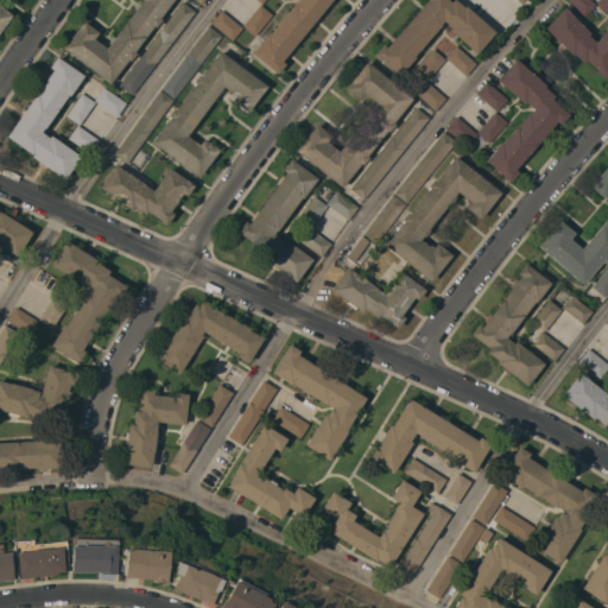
[(0,0),(0,7),(11,16),(0,30),(0,0)]
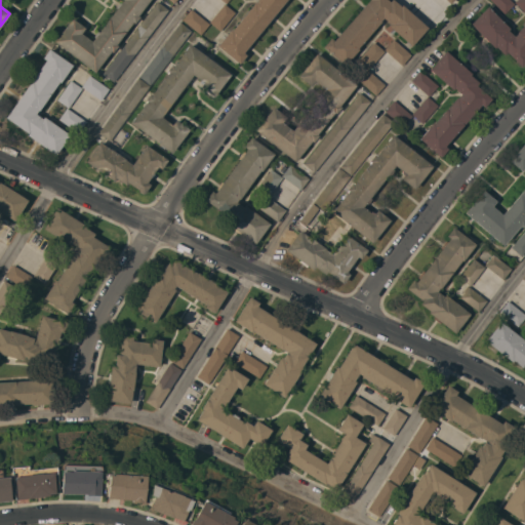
[(148,0),(137,15),(138,16),(133,23),(132,22),(115,44),(117,46),(112,52),(110,51),(94,72),(53,41),(71,18),(84,28),(80,33),(90,41),(93,38),(92,37),(96,31),(97,32),(116,8),(114,7),(118,2),(120,3),(121,0),(148,0)]
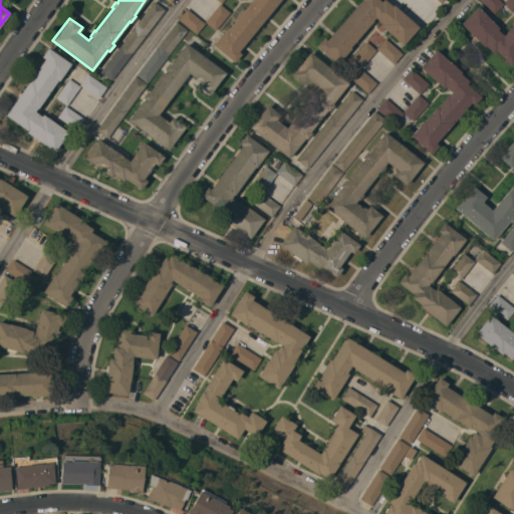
[(279,0),(238,51),(240,54),(234,62),(212,44),(225,28),(226,29),(248,3),(249,3),(252,0),(279,0)]
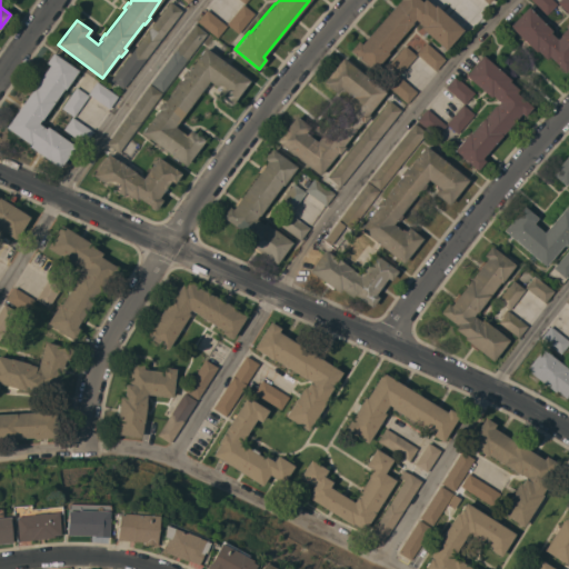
[(399,0),(418,0),(421,2),(422,0),(425,0),(433,7),(435,6),(462,30),(445,50),(419,28),(421,26),(413,19),(411,23),(387,52),(388,53),(372,71),(349,50),(358,41),(360,45),(399,0)]
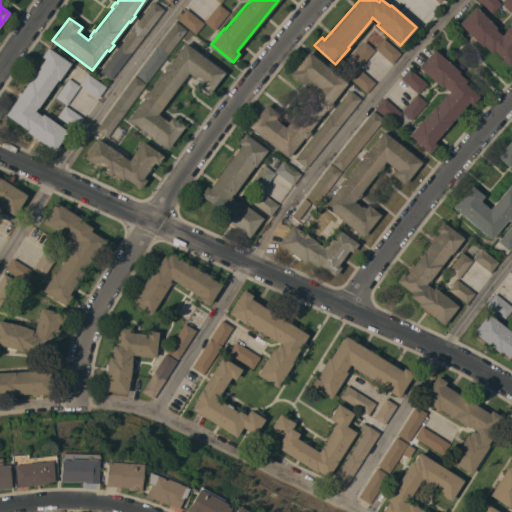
[(496,0),(501,4),(491,14),(477,0),(496,0)]
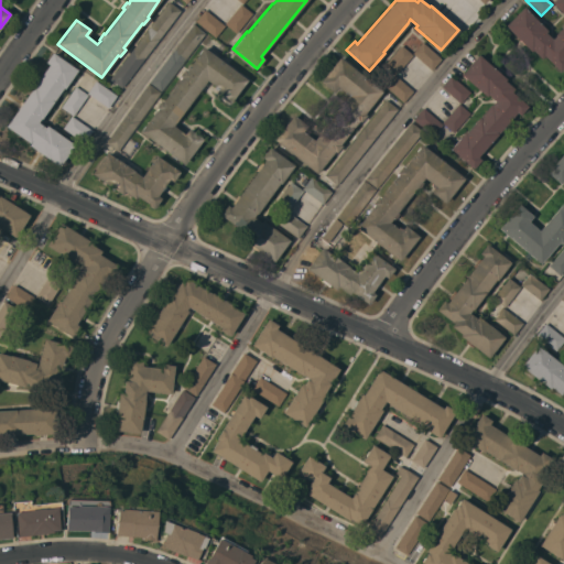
[(554,0),(563,0),(563,10),(562,12),(552,2),(554,0)]
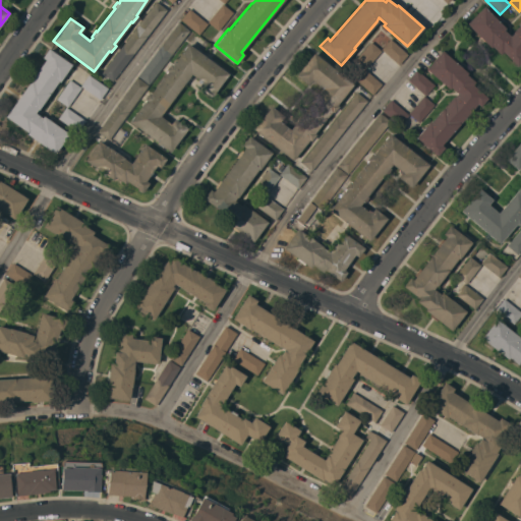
[(155,1),(166,9),(112,81),(101,73),(155,1)]
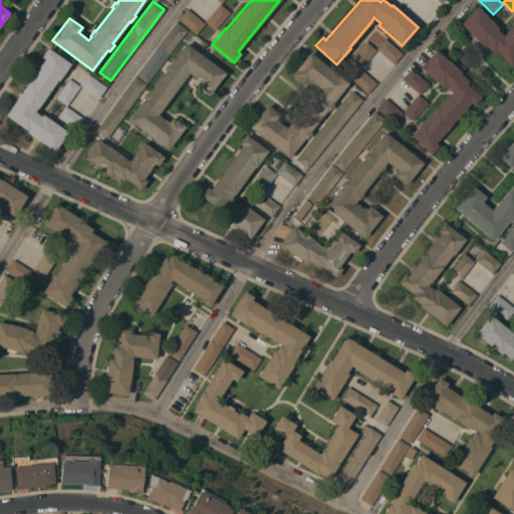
[(219,4),(229,12),(214,30),(204,22),(219,4)]
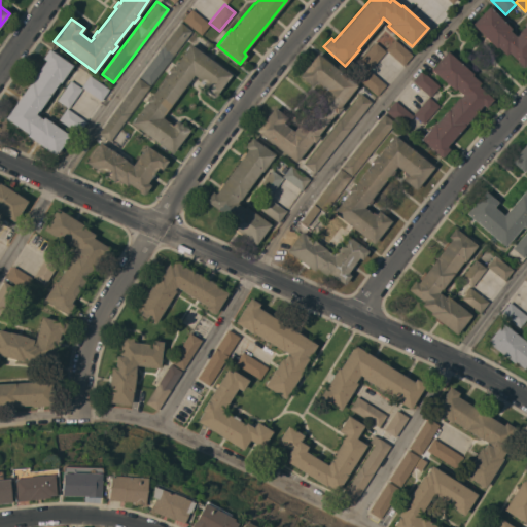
[(511,29),(508,30),(515,36),(518,33),(526,23),(526,62),(522,67),(507,53),(505,56),(496,46),(495,48),(470,24),(488,6),(511,29)]
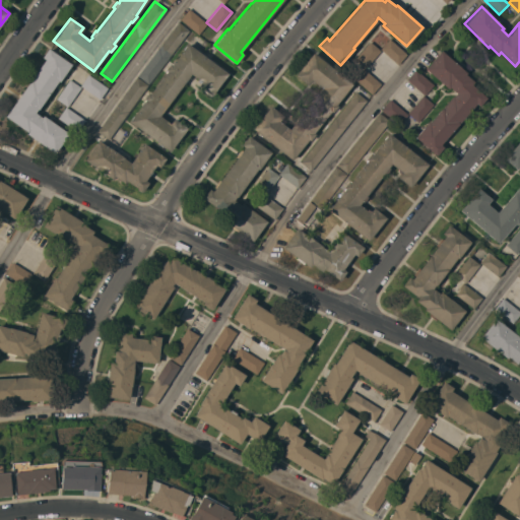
[(206,23),(198,35),(180,19),(188,9),(206,23)]
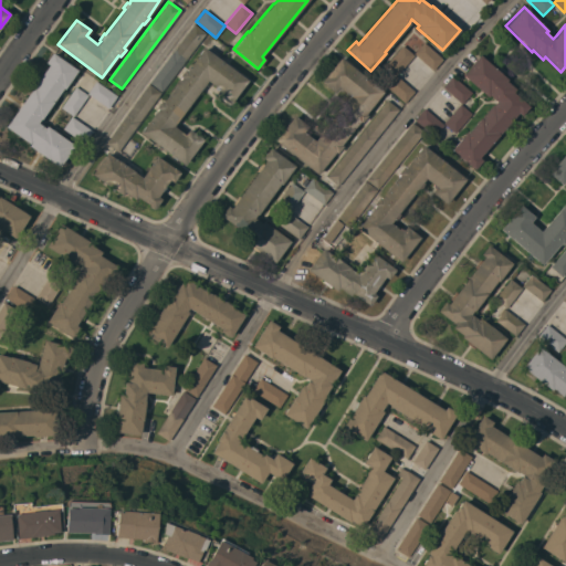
[(194,24),(206,33),(160,92),(149,82),(194,24)]
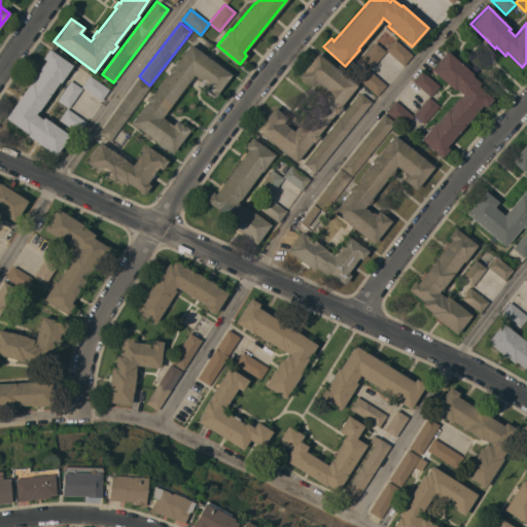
[(412,55),(402,66),(385,49),(394,39),(412,55)]
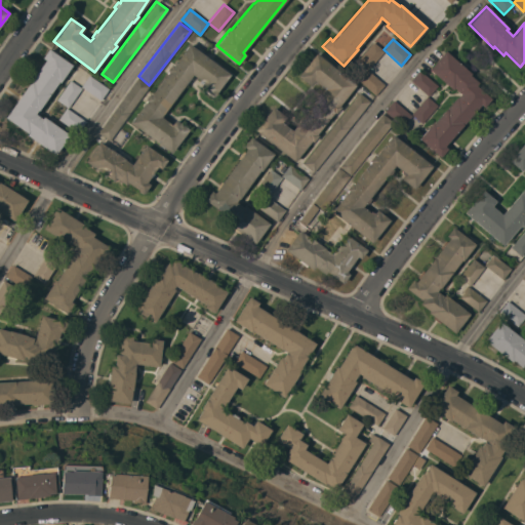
[(373,42),(384,51),(368,69),(358,59),(373,42)]
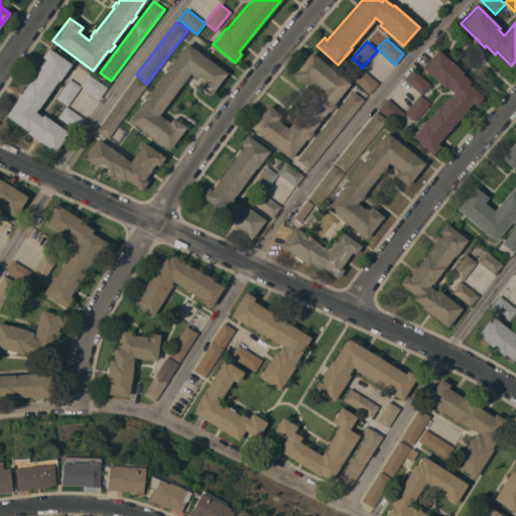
[(128,120),(144,100),(142,98),(147,92),(148,93),(165,71),(163,70),(168,62),(170,65),(185,43),(226,74),(209,96),(196,86),(200,82),(188,74),(158,115),(168,123),(172,118),(184,127),(168,150),(128,120)]
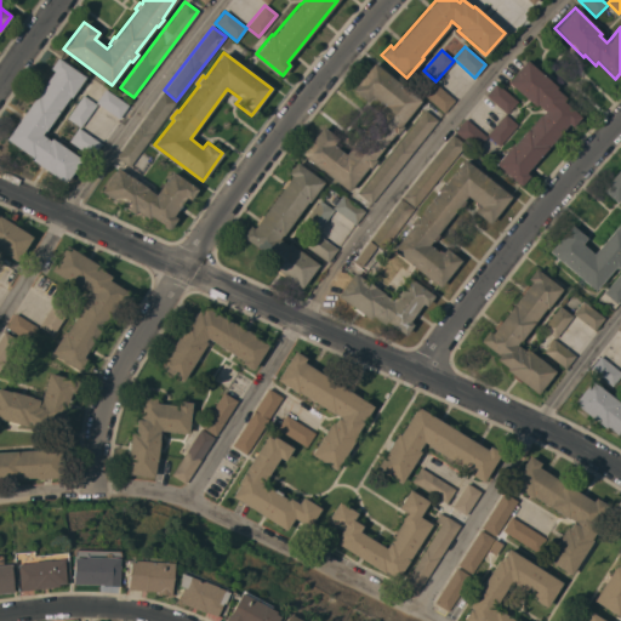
[(32,160),(33,158),(6,140),(53,72),(50,69),(57,58),(85,78),(70,97),(69,97),(45,131),(44,131),(41,135),(49,141),(51,138),(81,159),(64,183),(32,160)]
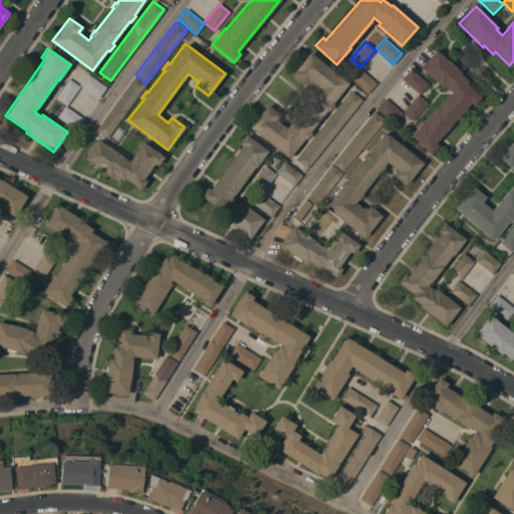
[(461,72),(459,73),(468,80),(465,83),(480,96),(473,104),(470,102),(435,144),(438,146),(431,154),(410,136),(423,119),(424,120),(447,94),(448,95),(451,92),(444,86),(443,88),(420,68),(435,50),(461,72)]
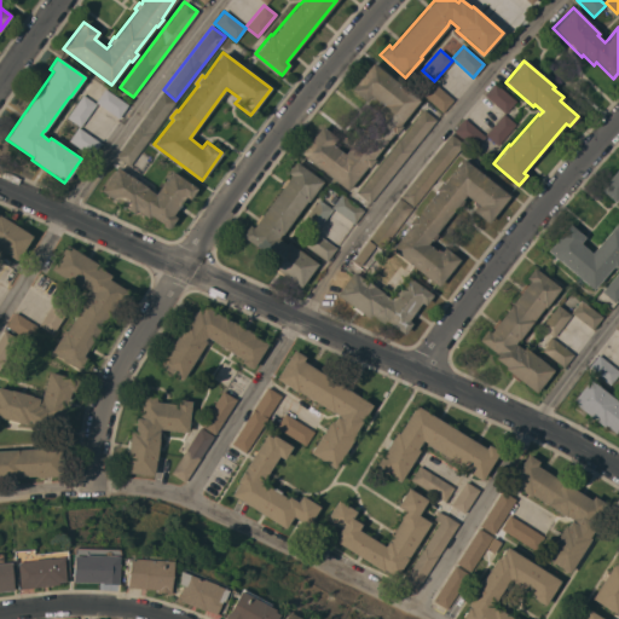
[(418,100),(399,125),(401,126),(395,134),(393,132),(372,158),(374,160),(368,167),(366,166),(347,190),(300,152),(322,126),(336,138),(331,144),(343,154),(382,105),(370,96),(366,102),(351,90),(372,63),(418,100)]
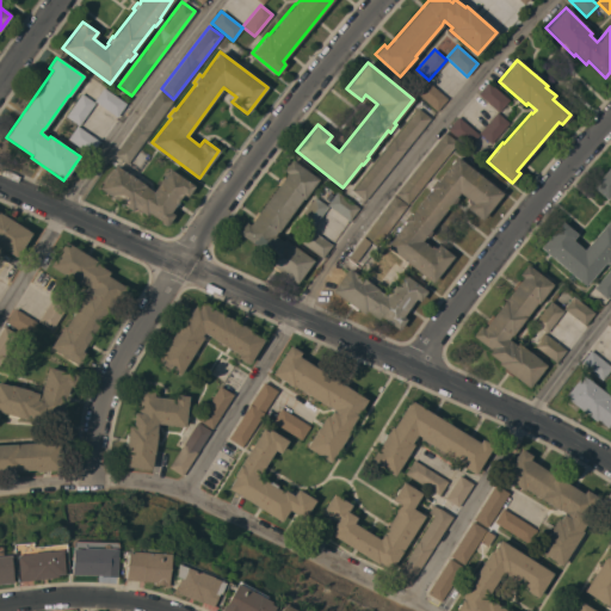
[(446,99),(436,111),(415,93),(426,81),(446,99)]
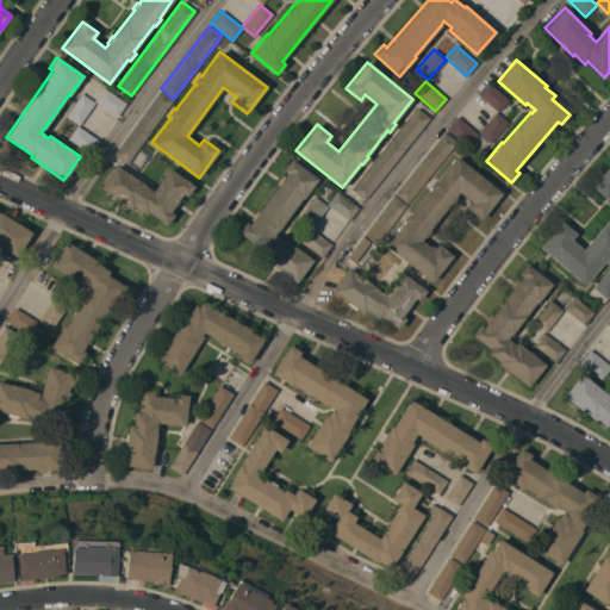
[(477,94),(487,82),(508,99),(497,112),(477,94)]
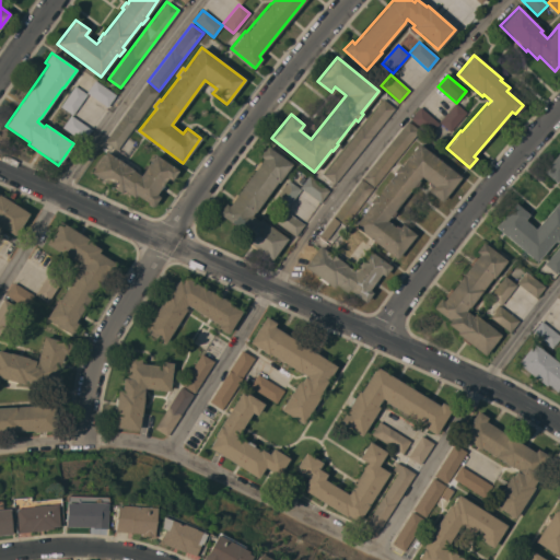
[(86,92),(88,90),(84,88),(88,83),(91,85),(94,80),(115,95),(107,107),(86,92)]
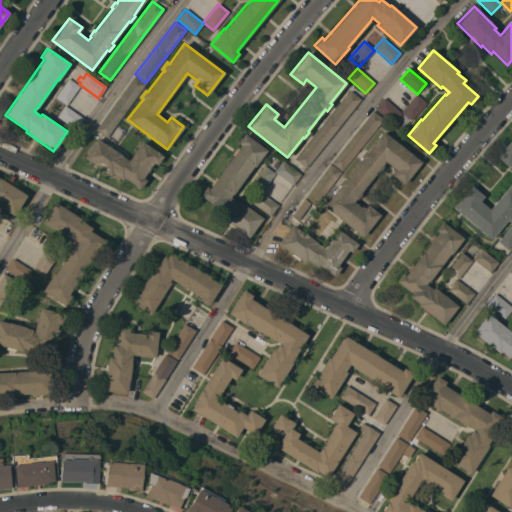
[(134,76),(145,83),(106,137),(95,129),(134,76)]
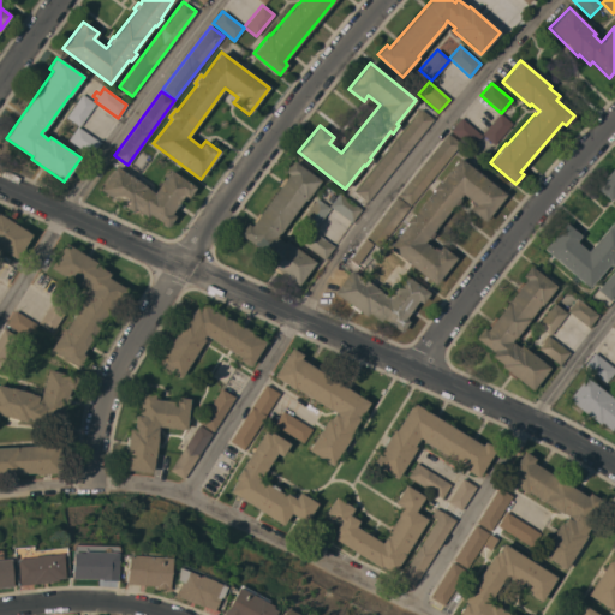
[(82,94),(95,103),(79,126),(66,117),(82,94)]
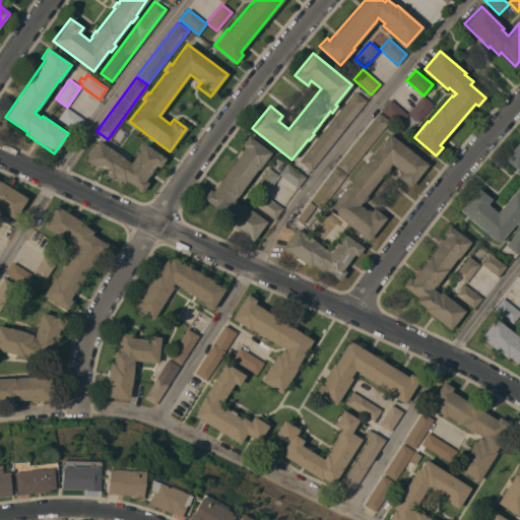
[(355,91),(366,101),(311,171),(300,161),(355,91)]
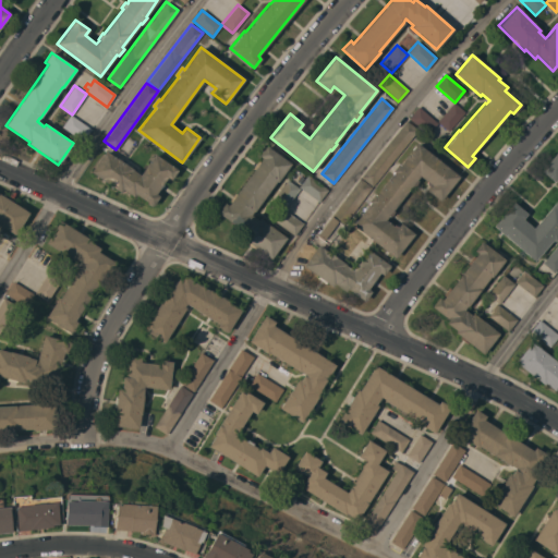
[(453,102),(464,112),(448,131),(437,121),(453,102)]
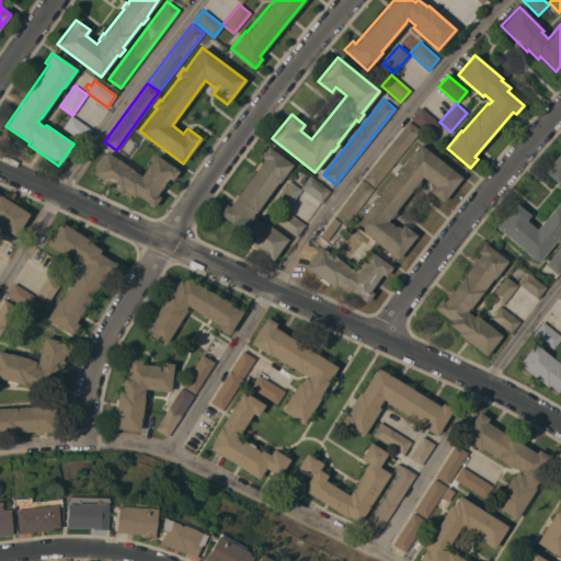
[(439,124),(430,135),(411,118),(421,107),(439,124)]
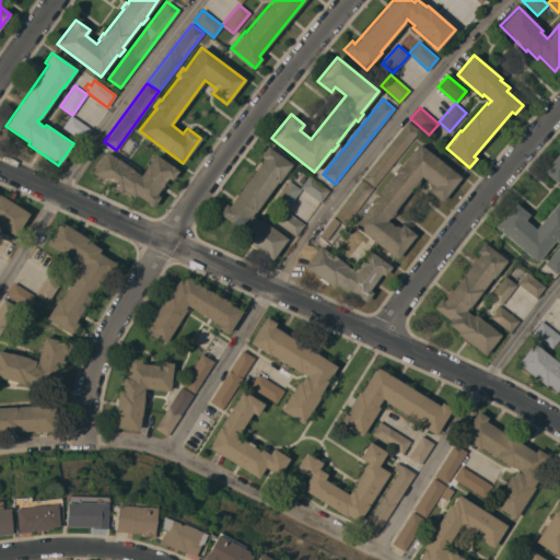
[(91,129),(82,142),(62,128),(70,115),(91,129)]
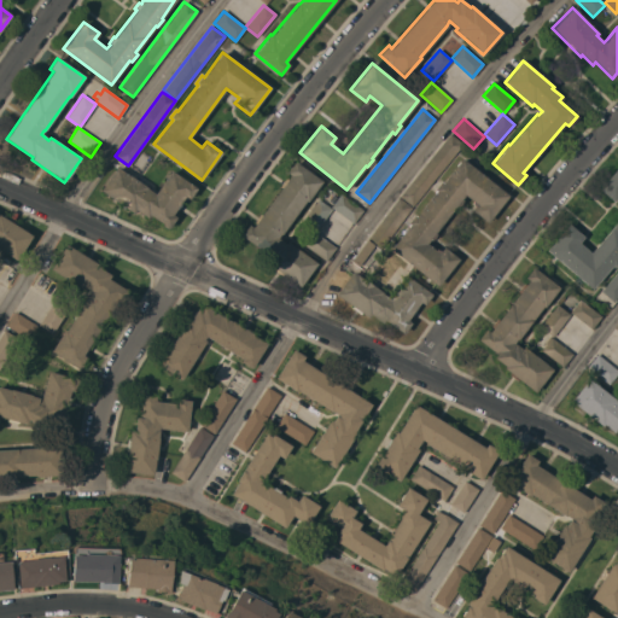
[(450,134),(462,144),(413,207),(400,196),(450,134)]
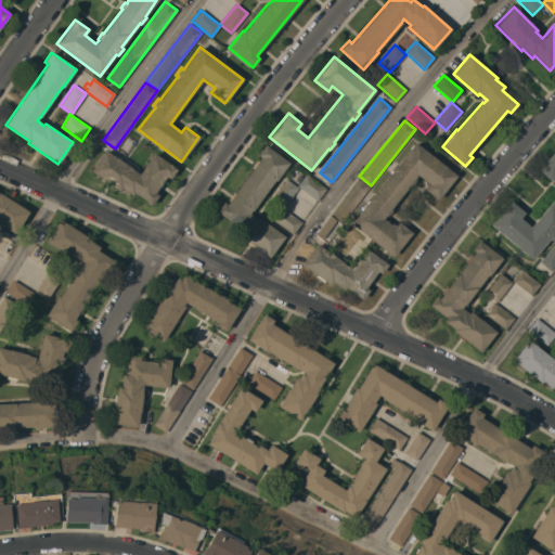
[(368,202),(365,201),(371,193),(373,194),(391,171),(390,170),(395,163),(397,164),(414,142),(456,176),(437,199),(424,189),(426,185),(423,182),(425,180),(417,175),(414,179),(415,180),(411,186),(409,184),(390,209),(391,210),(387,216),(385,215),(383,218),(390,224),(391,222),(396,224),(398,222),(411,232),(392,257),(350,223),(368,202)]
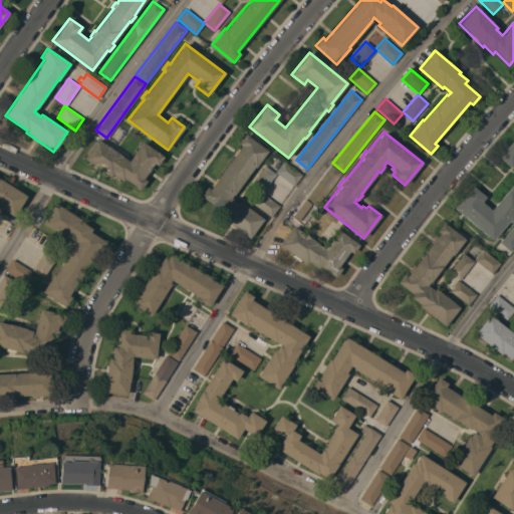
[(241,146),(238,144),(245,135),(267,151),(255,168),(254,167),(234,195),(233,194),(230,198),(237,203),(239,201),(263,219),(249,239),(235,229),(235,230),(227,224),(228,223),(222,219),(223,217),(215,211),(217,209),(200,196),(207,187),(210,189),(241,146)]
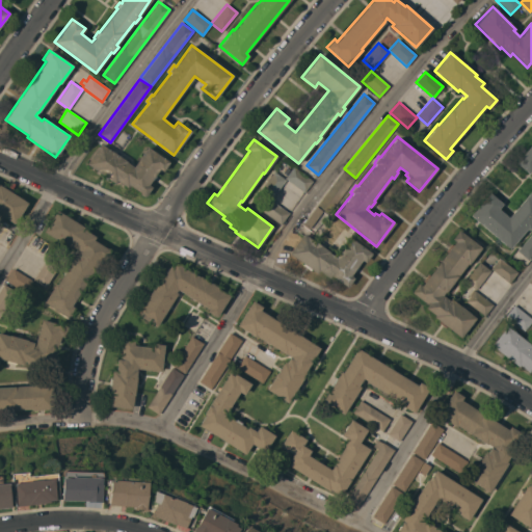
[(531,225),(529,230),(527,229),(509,249),(470,215),(489,193),(502,204),(498,209),(508,217),(531,189),(531,168),(528,174),(515,163),(531,142),(531,225)]
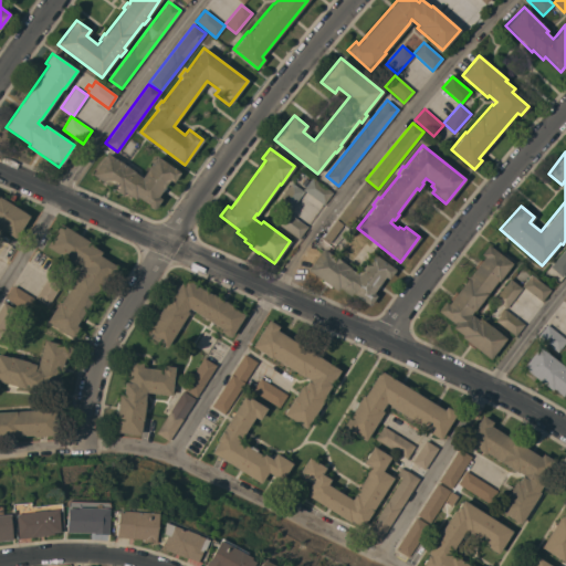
[(118,160),(135,171),(134,173),(142,177),(156,156),(179,173),(173,182),(169,179),(157,197),(161,199),(155,209),(137,197),(135,200),(124,192),(122,196),(92,175),(106,153),(118,161),(118,160)]
